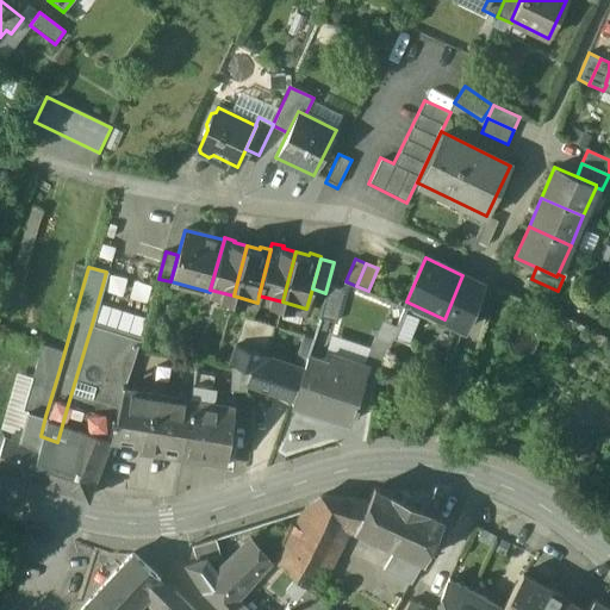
[(462,275),(444,319),(465,329),(481,285),(462,275)]
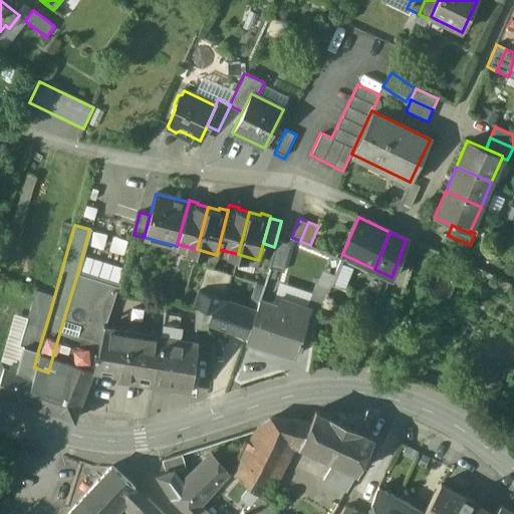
[(290,244),(277,241),(270,267),(283,271),(290,244)]
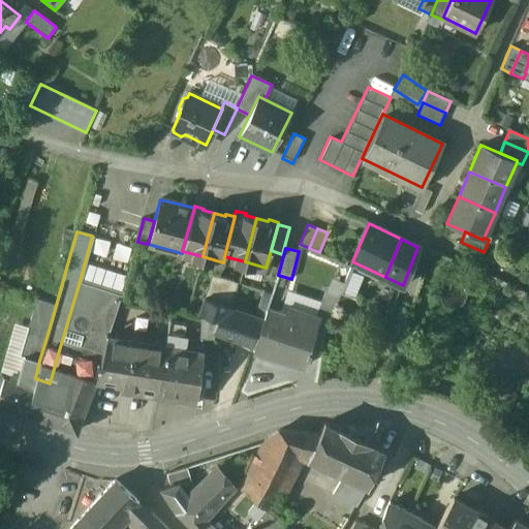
[(351,269),(341,293),(354,300),(364,275),(351,269)]
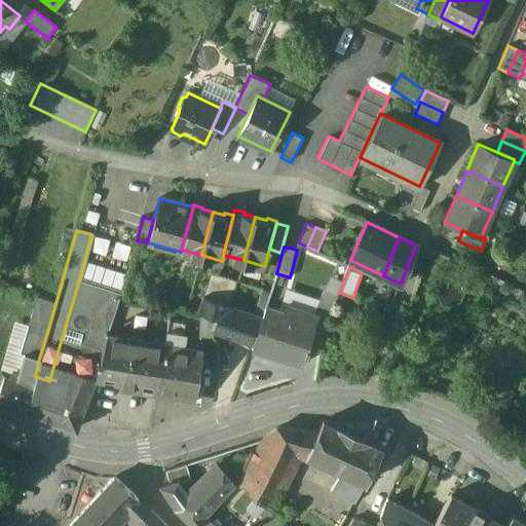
[(236,279),(211,272),(202,295),(229,304),(236,279)]
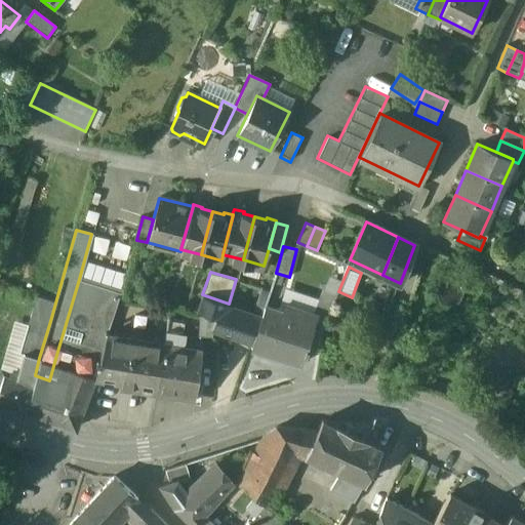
[(79,279),(56,355),(58,361),(78,367),(85,342),(89,328),(107,333),(120,292),(79,279)]
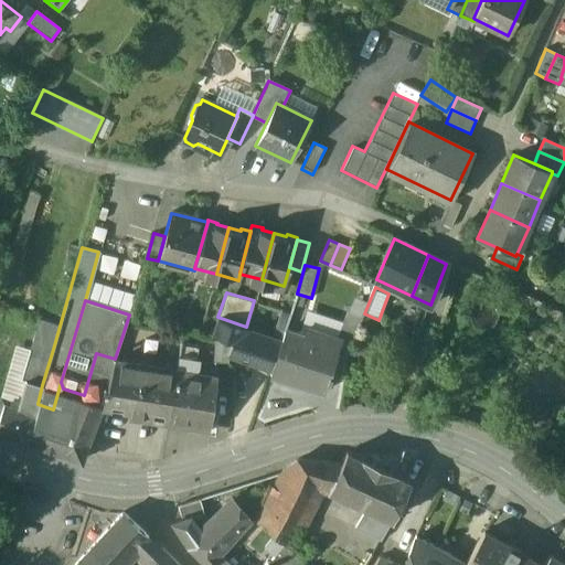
[(246,327),(217,317),(212,334),(215,336),(233,341),(228,353),(270,369),(279,343),(245,331),(247,328),(246,327)]
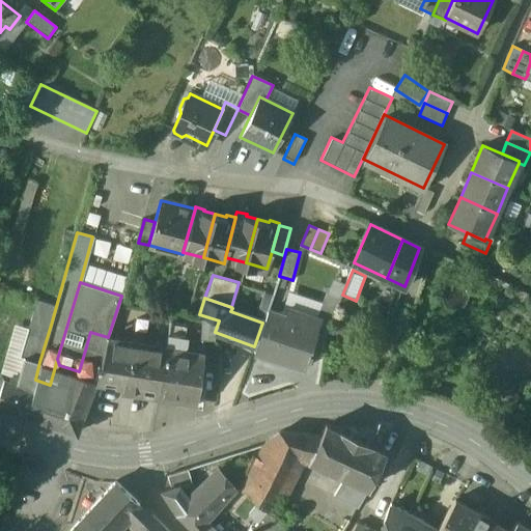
[(284,314),(268,309),(254,350),(305,366),(320,317),(287,307),(284,314)]
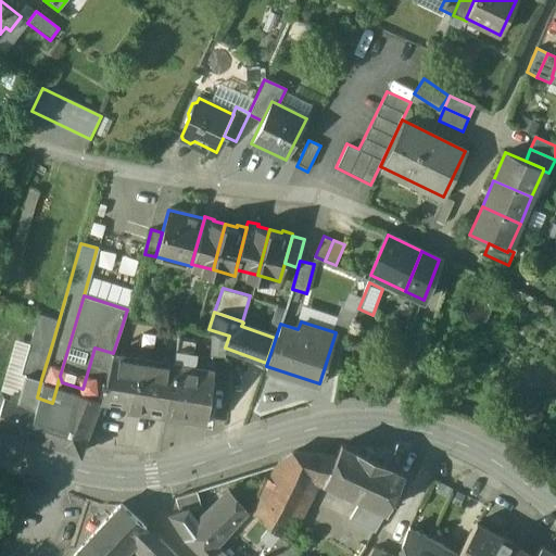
[(229,336),(212,330),(211,356),(225,357),(225,348),(229,336)]
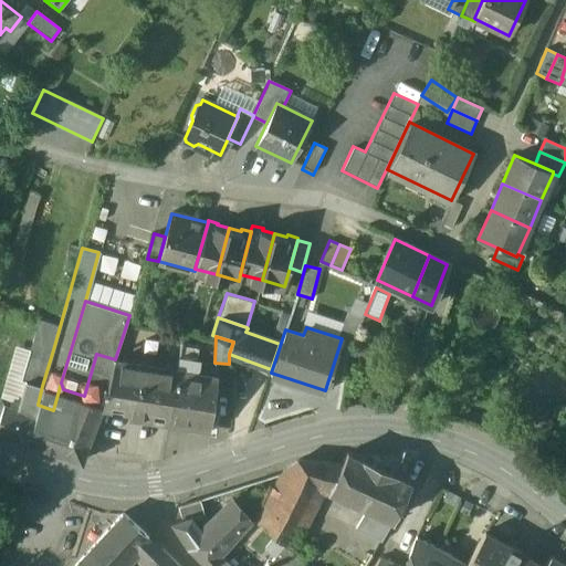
[(54,346),(33,339),(29,354),(32,355),(25,381),(42,386),(54,346)]
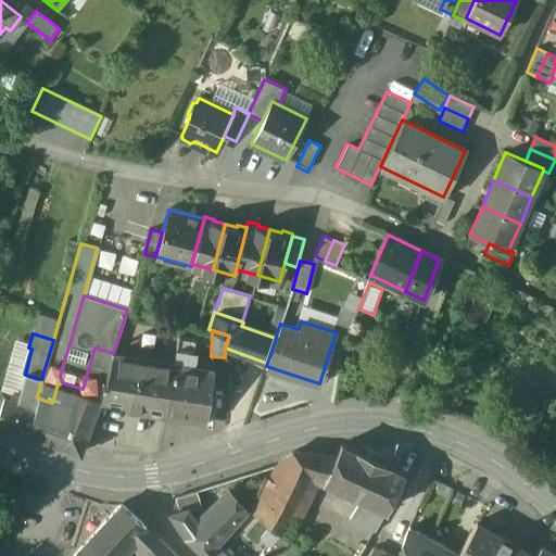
[(194,339),(178,337),(174,364),(190,366),(192,354),(194,339)]
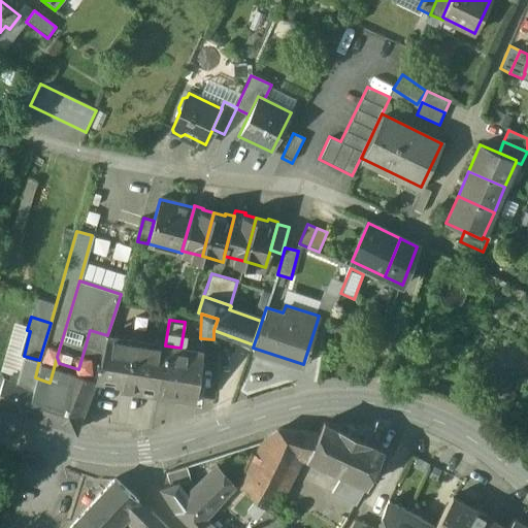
[(107,335),(90,330),(86,344),(103,350),(107,336),(107,335)]
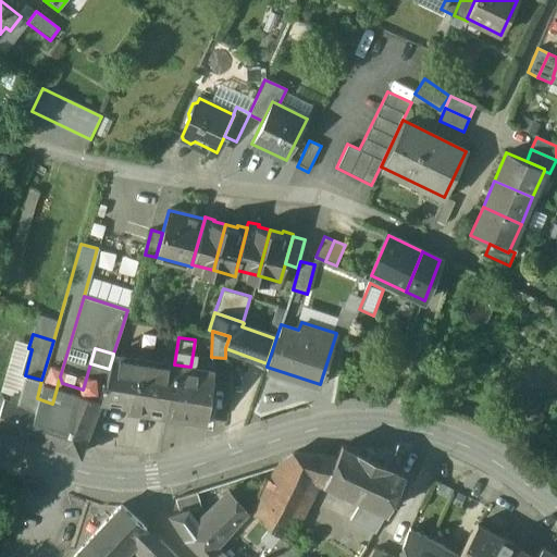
[(174,364),(113,355),(109,369),(104,383),(106,383),(101,395),(128,399),(126,410),(150,413),(151,407),(166,408),(174,364)]
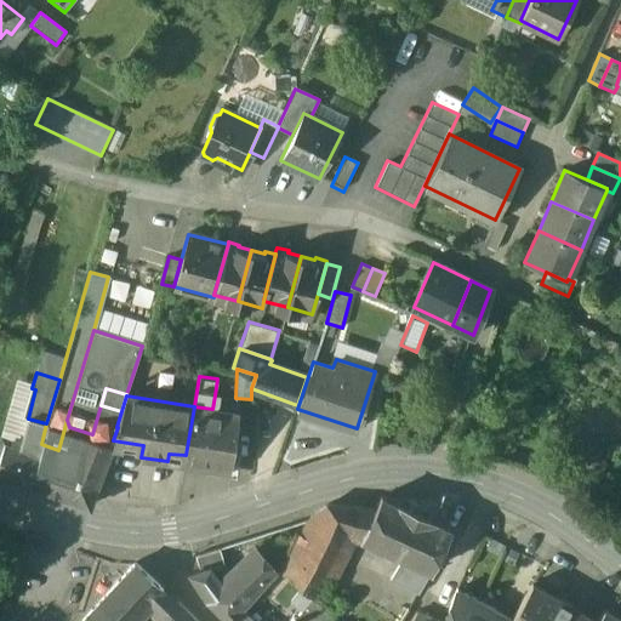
[(237,399),(215,396),(212,409),(239,414),(237,399)]
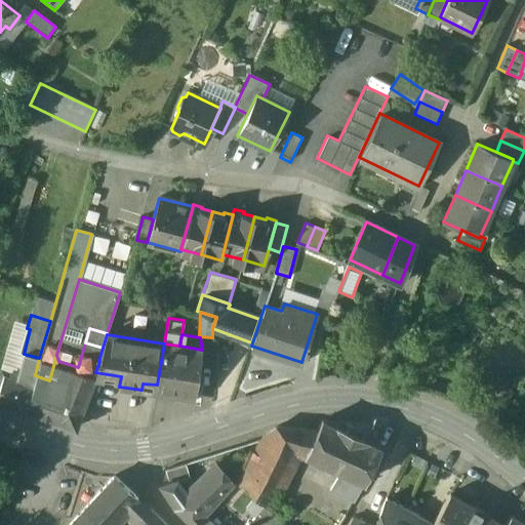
[(78,367),(74,379),(91,386),(92,386),(95,372),(99,361),(98,361),(103,348),(85,342),(78,367)]
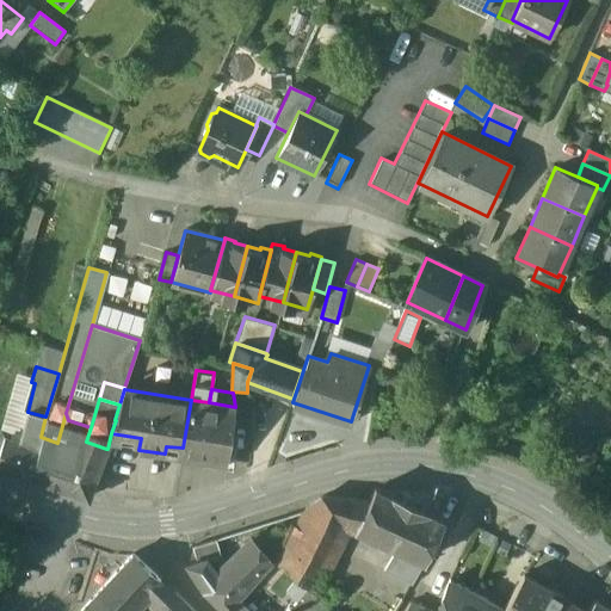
[(209,402),(191,400),(183,448),(181,457),(227,464),(235,407),(209,402)]
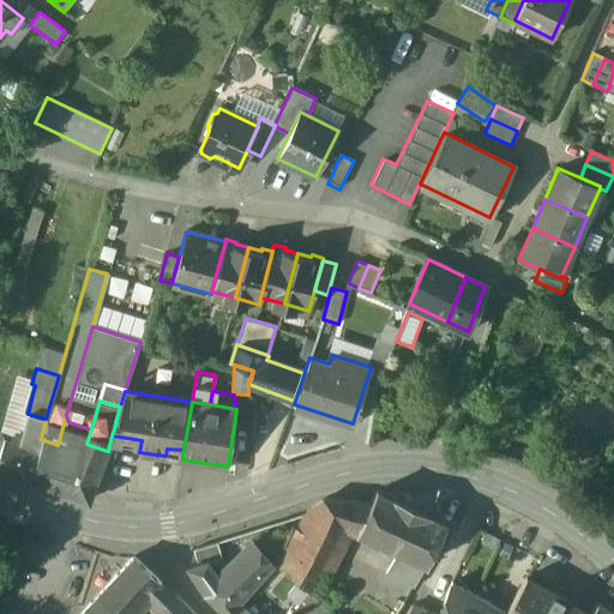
[(11,440),(4,439),(0,449),(0,469),(29,479),(41,439),(46,419),(28,414),(20,438),(19,443),(11,440)]
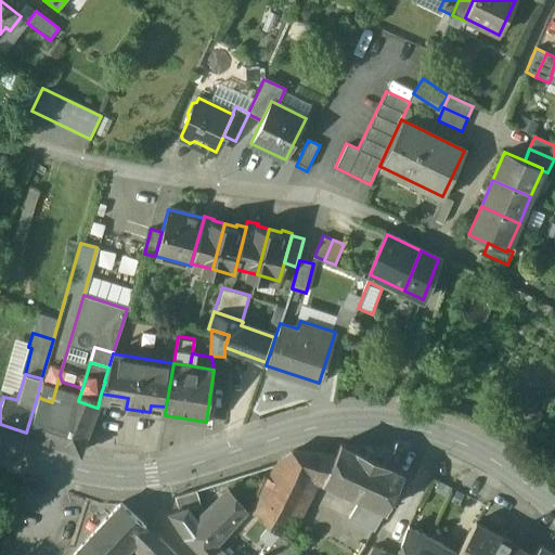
[(82,388),(62,382),(60,375),(52,402),(37,397),(26,433),(79,452),(88,429),(91,430),(93,425),(90,424),(97,408),(78,401),(82,388)]
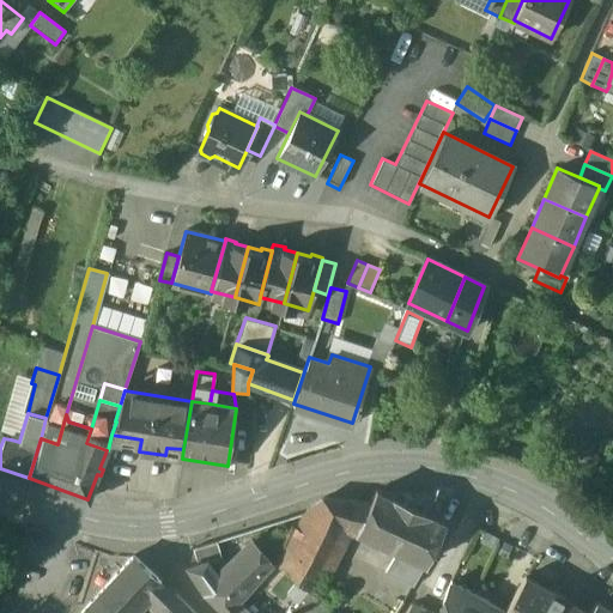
[(392,497),(376,490),(370,503),(358,530),(399,550),(426,563),(428,562),(425,562),(444,522),(429,515),(430,514),(393,497),(392,497)]
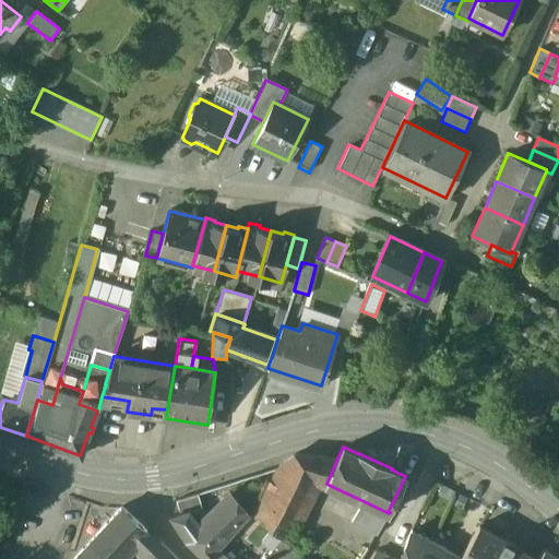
[(292,455),(278,465),(271,480),(265,478),(258,495),(251,507),(253,508),(250,512),(261,521),(285,539),(288,543),(317,490),(308,485),(311,477),(320,456),(297,453),(292,455)]
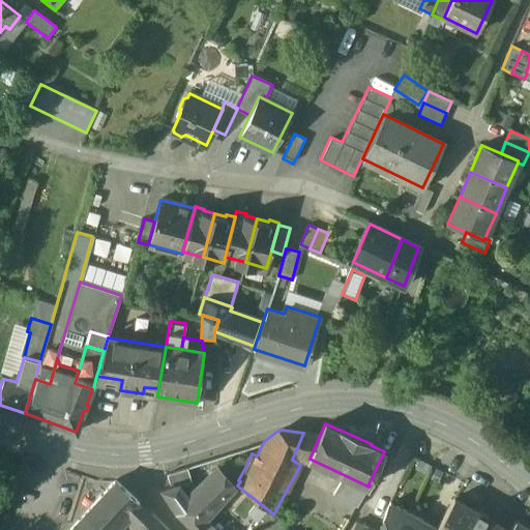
[(303,433),(295,452),(310,459),(320,435),(303,433)]
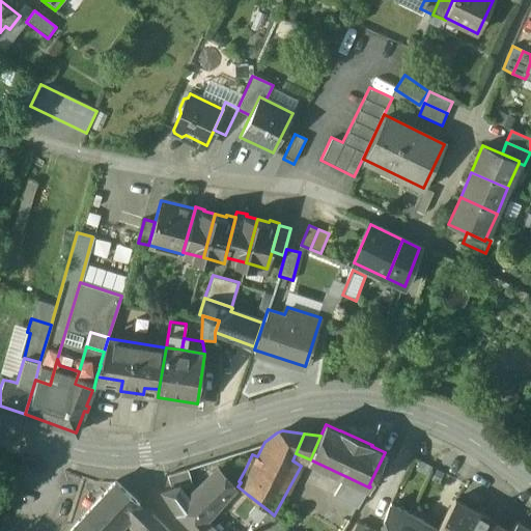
[(188,468),(167,475),(170,485),(177,481),(178,483),(190,478),(188,468)]
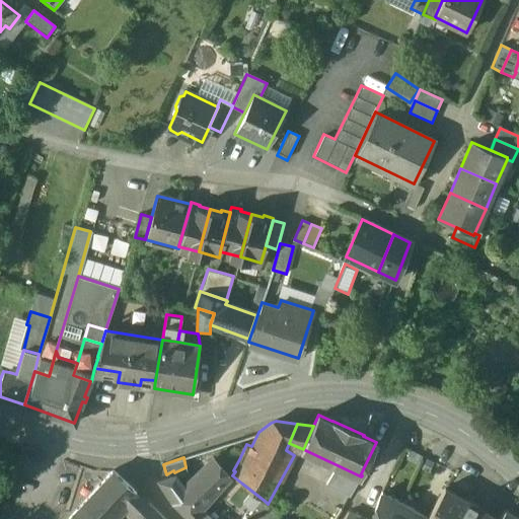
[(232,475),(214,458),(203,469),(219,489),(232,475)]
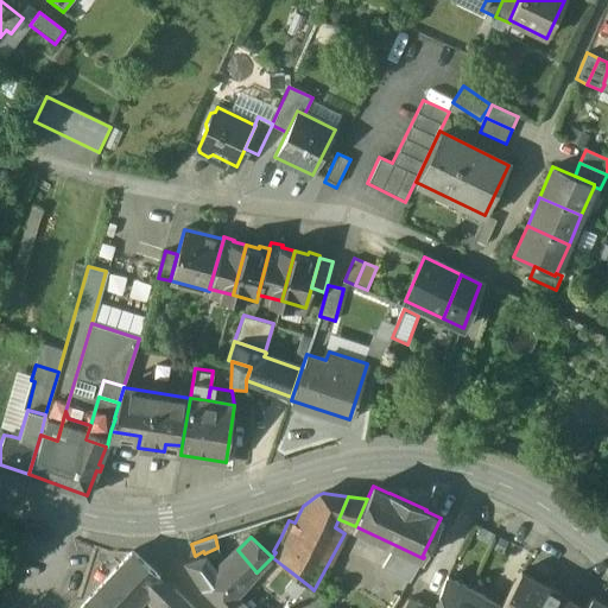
[(396,545),(372,584),(399,599),(423,558),(396,545)]
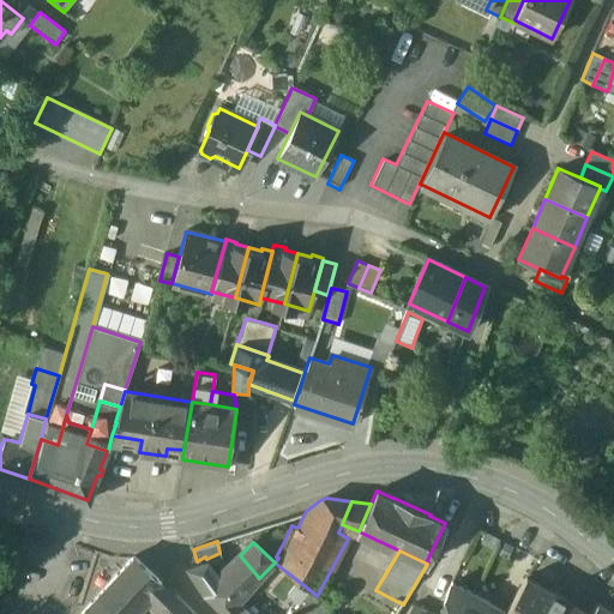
[(134,555),(79,613),(133,613),(148,600),(162,583),(134,555)]
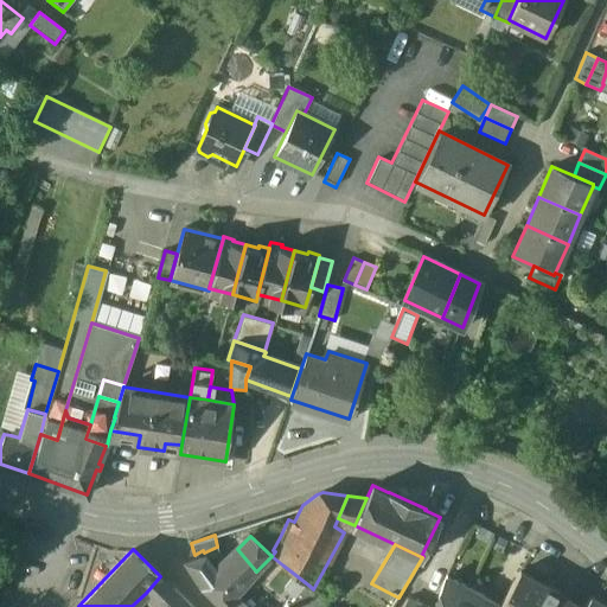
[(195,555),(185,560),(202,587),(221,606),(223,606),(246,586),(256,572),(237,549),(223,562),(222,561),(213,570),(204,553),(203,550),(195,555)]
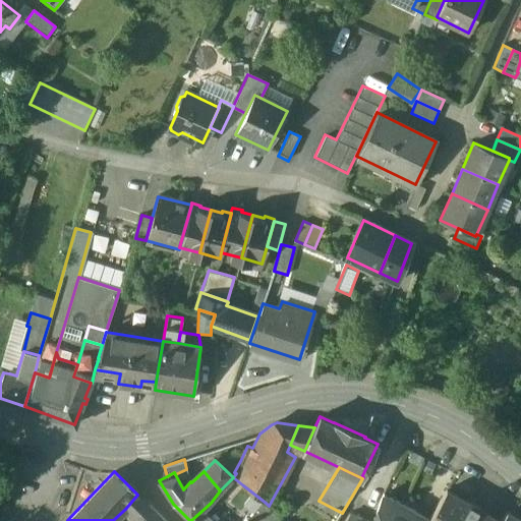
[(233,477),(220,490),(230,500),(243,485),(233,477)]
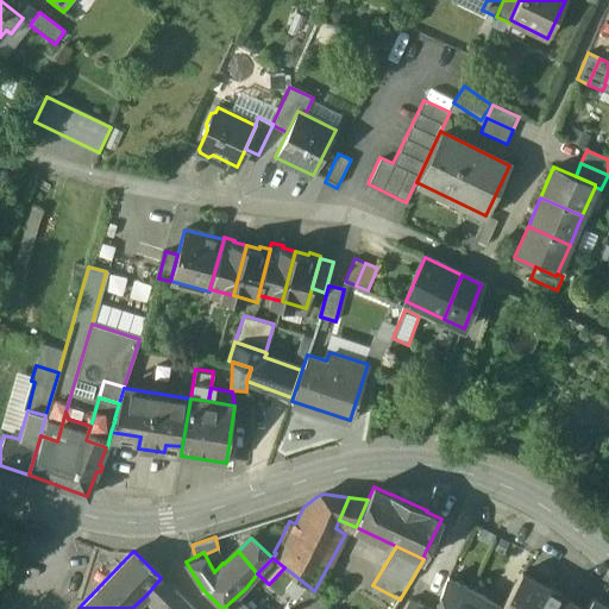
[(501,608),(500,608),(583,608),(522,572),(501,608)]
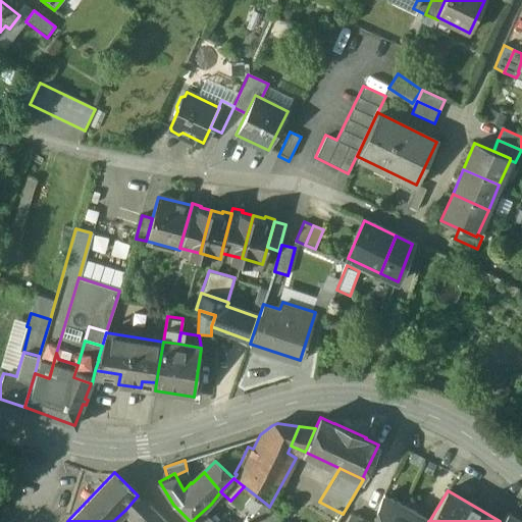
[(164,521),(138,496),(125,510),(138,521),(164,521)]
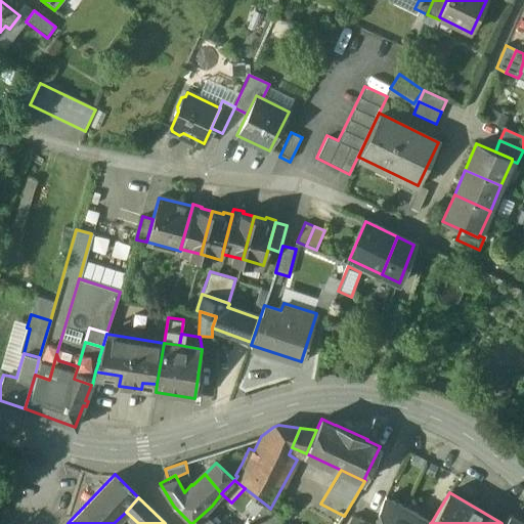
[(386,497),(383,506),(375,523),(392,523),(401,506),(386,497)]
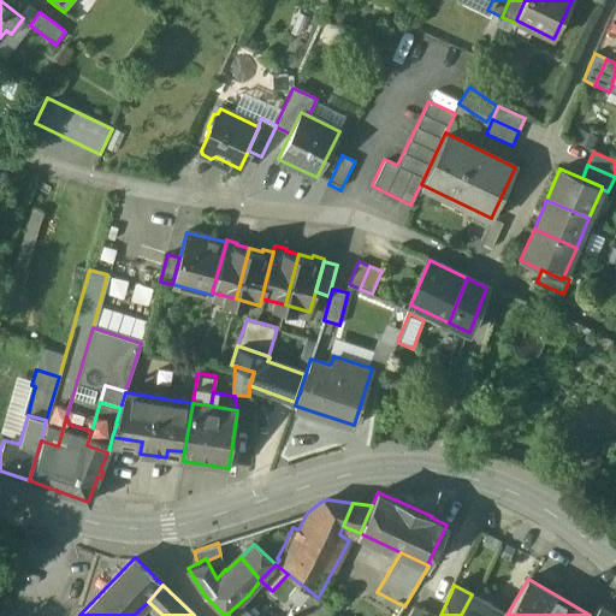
[(363,615),(339,597),(330,608),(324,615),(398,615),(404,606),(377,592),(363,615)]
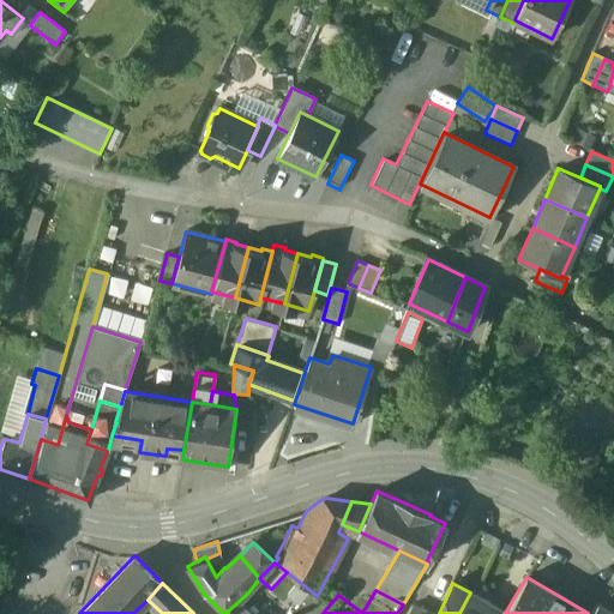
[(250,613),(239,605),(228,613),(323,613),(329,606),(317,596),(313,593),(295,613),(250,613)]
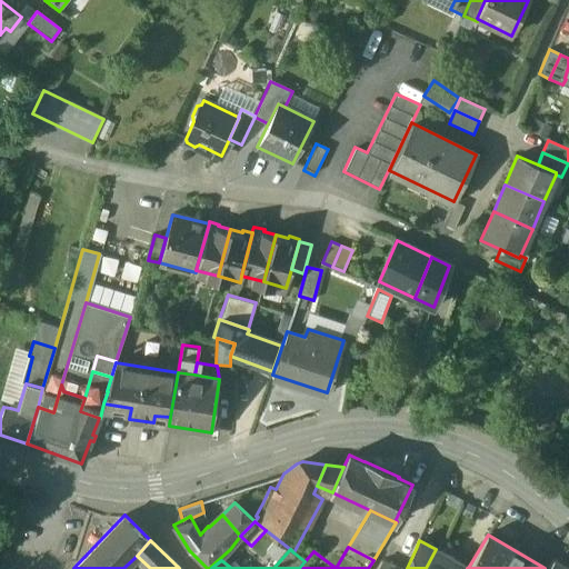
[(436,549),(426,568),(467,568),(468,568),(436,549)]
